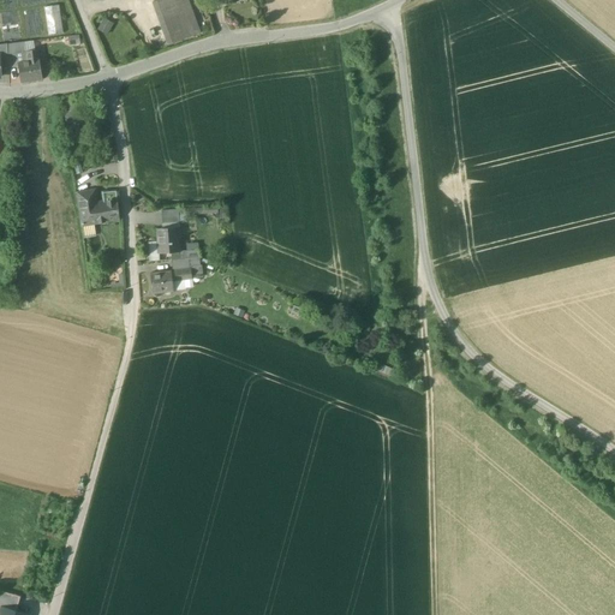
[(190,0),(157,0),(151,3),(167,45),(202,33),(190,0)]
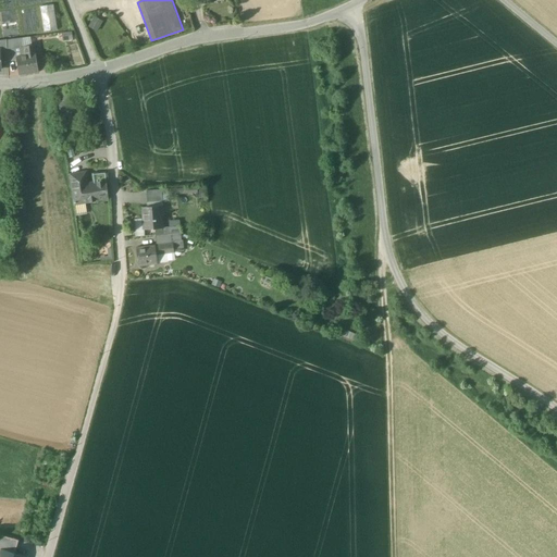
[(54,5),(41,8),(45,32),(59,29),(54,5)]
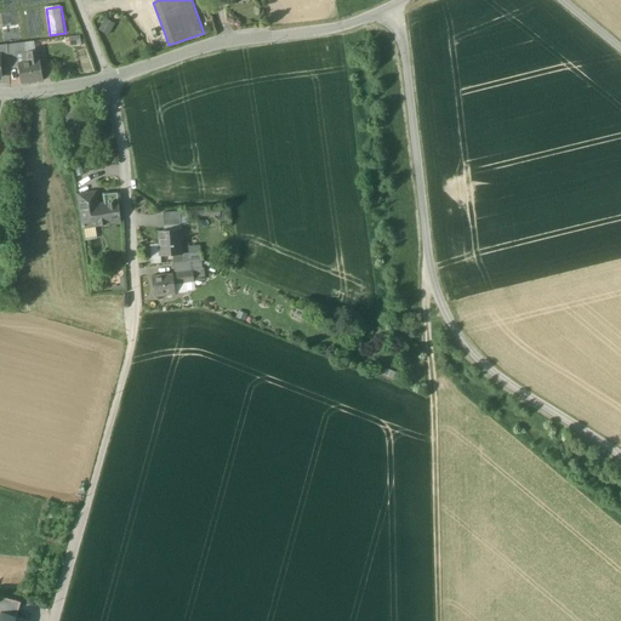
[(115,24),(106,20),(100,32),(108,36),(115,24)]
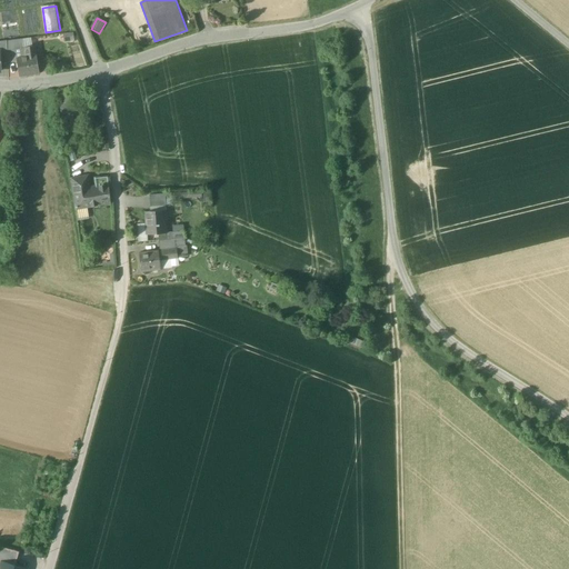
[(21,38),(7,41),(8,50),(15,49),(23,48),(21,38)]
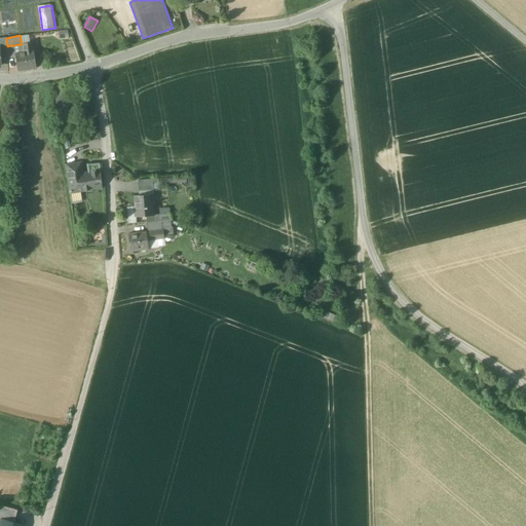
[(32,42),(22,44),(24,52),(34,51),(32,42)]
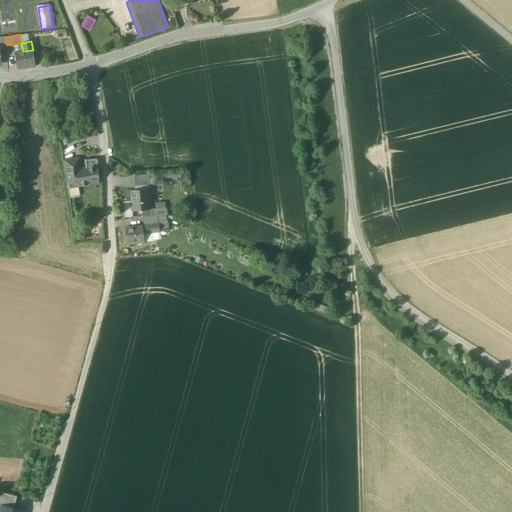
[(21,43),(13,44),(15,52),(23,51),(21,43)]
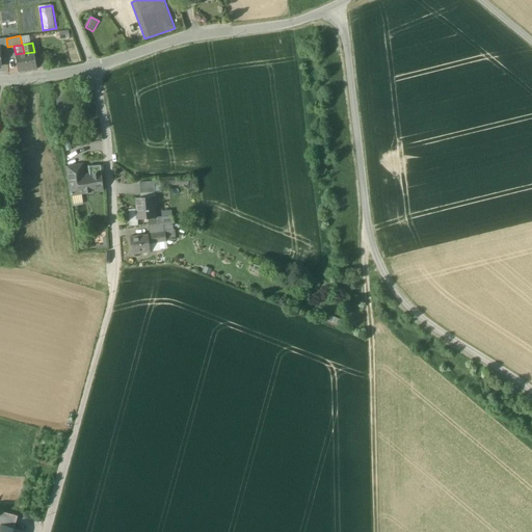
[(14,46),(7,47),(7,58),(16,57),(16,54),(14,46)]
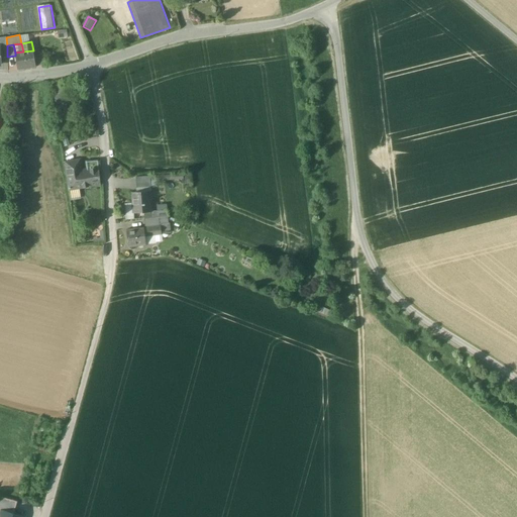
[(23,52),(15,53),(15,56),(17,70),(35,67),(33,50),(23,52)]
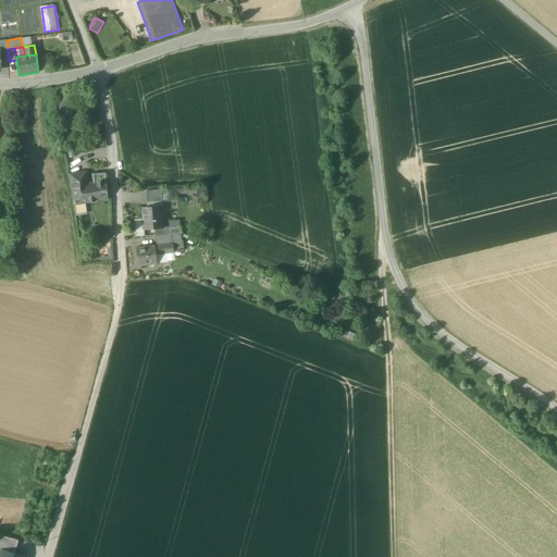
[(94,183),(86,184),(84,173),(70,175),(74,205),(108,199),(106,173),(93,174),(94,183)]
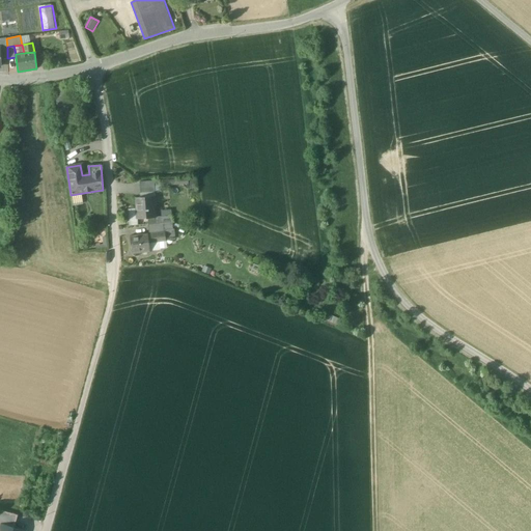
[(154,196),(136,198),(137,211),(139,211),(140,219),(147,218),(155,218),(154,196)]
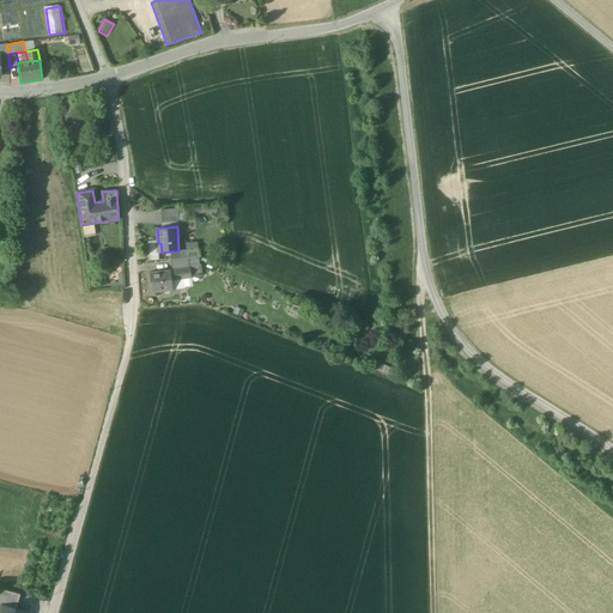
[(199,256),(189,258),(190,268),(190,278),(201,277),(199,256)]
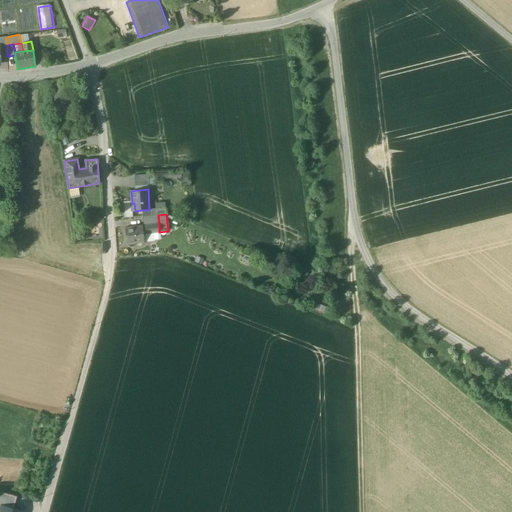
[(155,216),(143,217),(144,226),(159,224),(158,215),(155,216)]
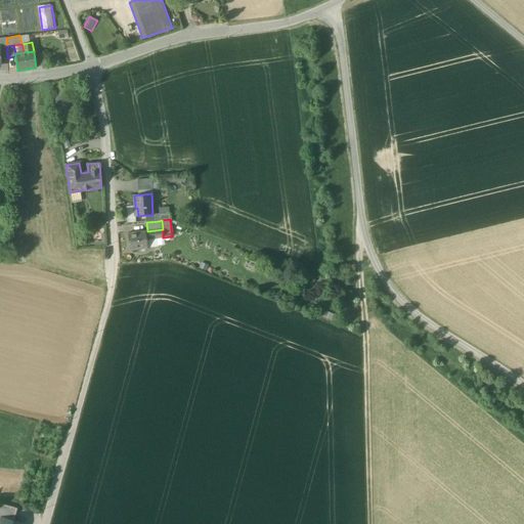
[(147,231),(145,231),(146,239),(163,237),(163,229),(147,231)]
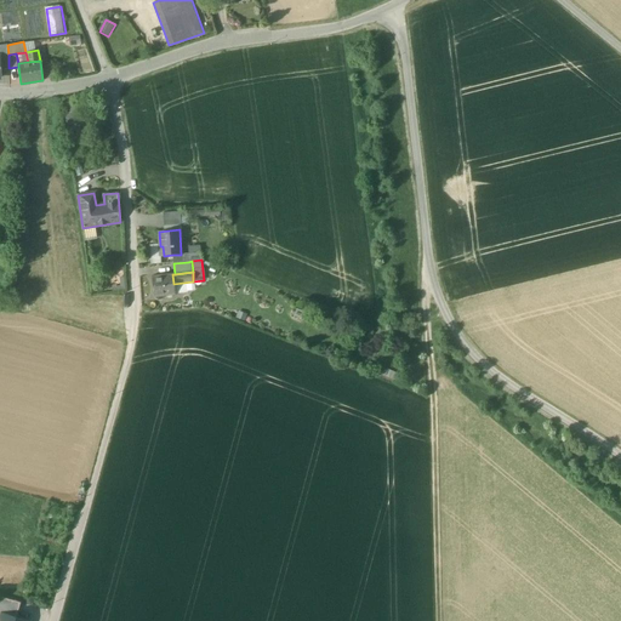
[(172,274),(152,275),(154,296),(175,295),(174,284),(172,274)]
